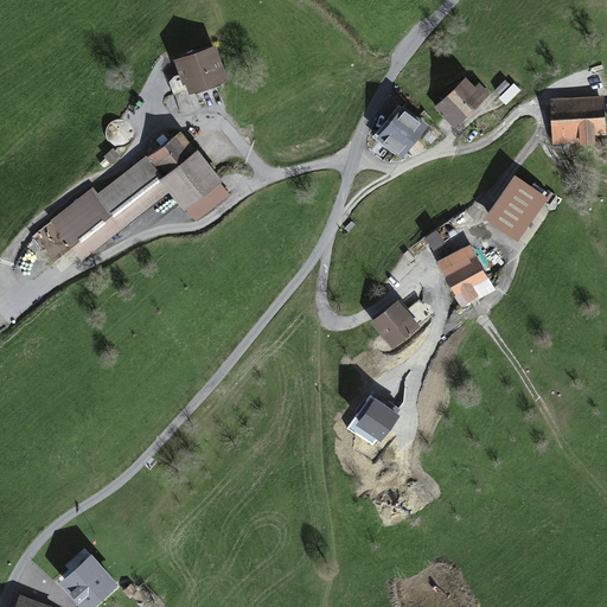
[(216,44),(174,58),(183,83),(186,83),(190,94),(195,91),(196,95),(222,85),(222,83),(228,81),(216,44)]
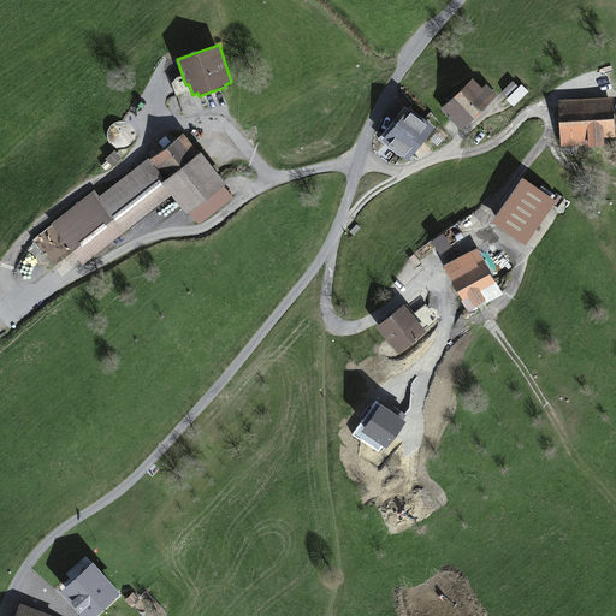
[(473,77),(440,108),(461,130),(497,95),(486,83),(483,88),(473,77)]
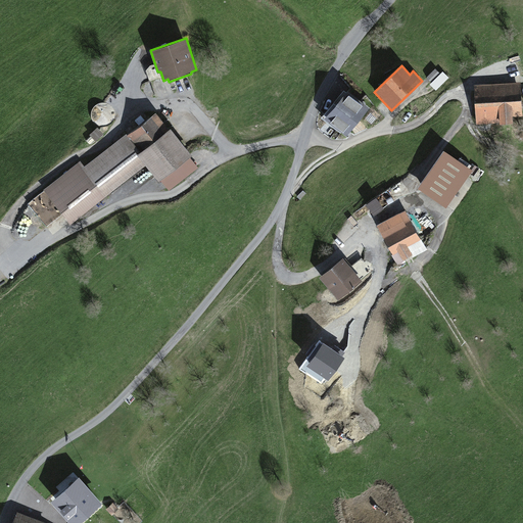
[(438,89),(449,78),(438,66),(426,78),(438,89)]
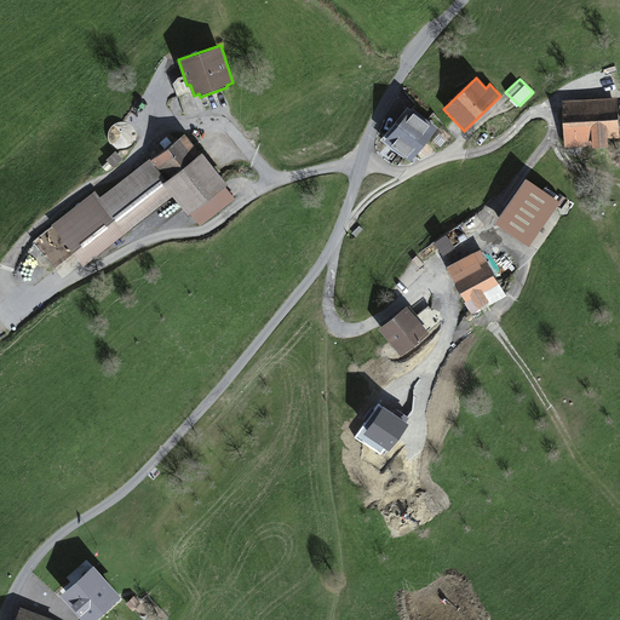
[(616,98),(563,102),(566,147),(592,145),(592,148),(609,147),(608,139),(619,138),(616,98)]
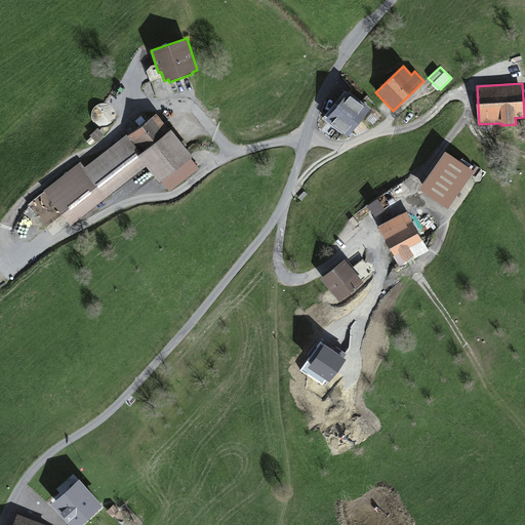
[(346,90),(323,118),(348,137),(371,108),(349,90),(348,92),(346,90)]
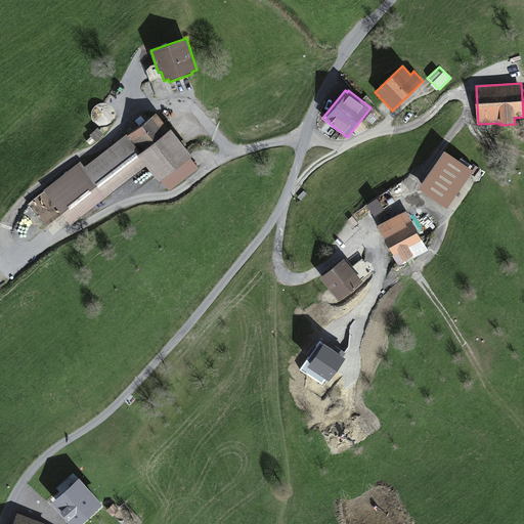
[(190,158),(193,156),(171,128),(169,130),(156,114),(128,136),(126,134),(85,167),(81,161),(43,190),(71,225),(146,166),(160,182),(162,181),(190,158)]
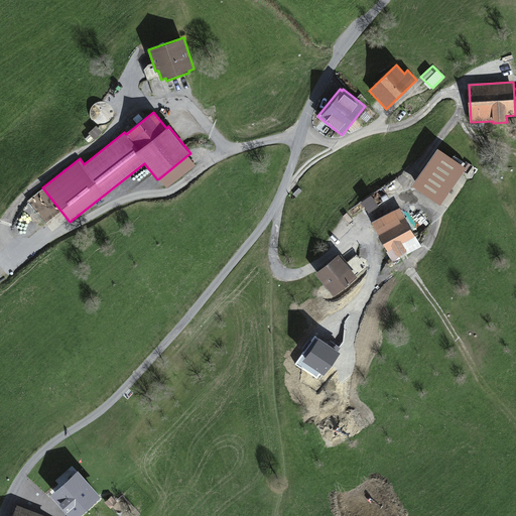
[(438,150),(413,186),(440,206),(467,170),(438,150)]
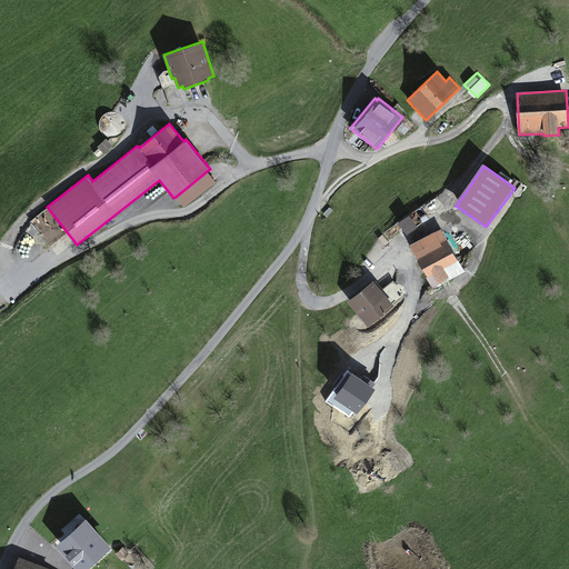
[(216,182),(207,171),(176,197),(185,207),(216,182)]
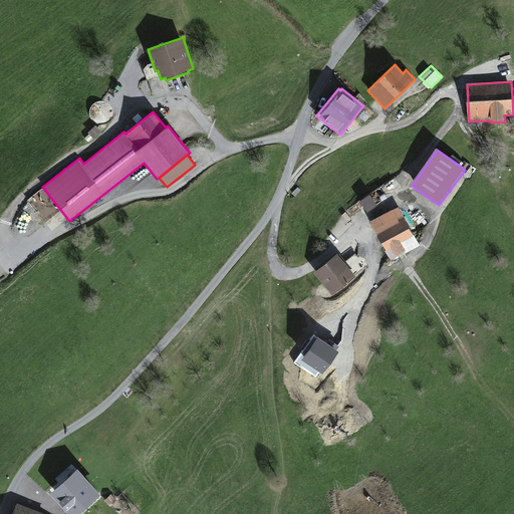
[(420,245),(399,206),(370,221),(392,260),(420,245)]
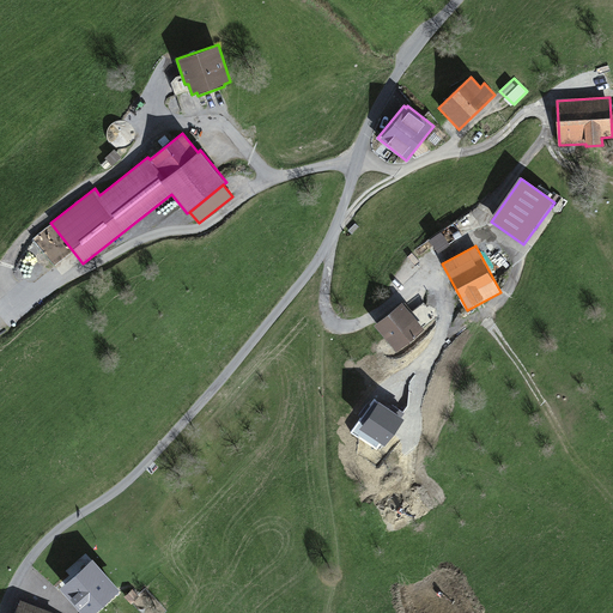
[(28,253),(22,272),(42,279),(48,260),(28,253)]
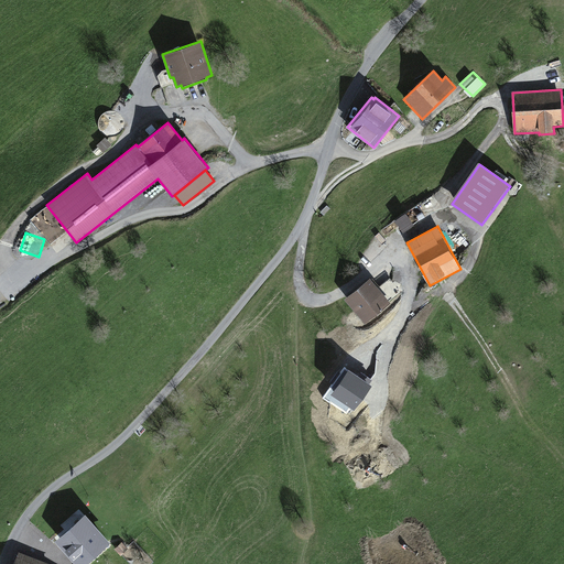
[(344,299),(365,324),(391,303),(389,301),(401,292),(390,279),(378,288),(370,278),(344,299)]
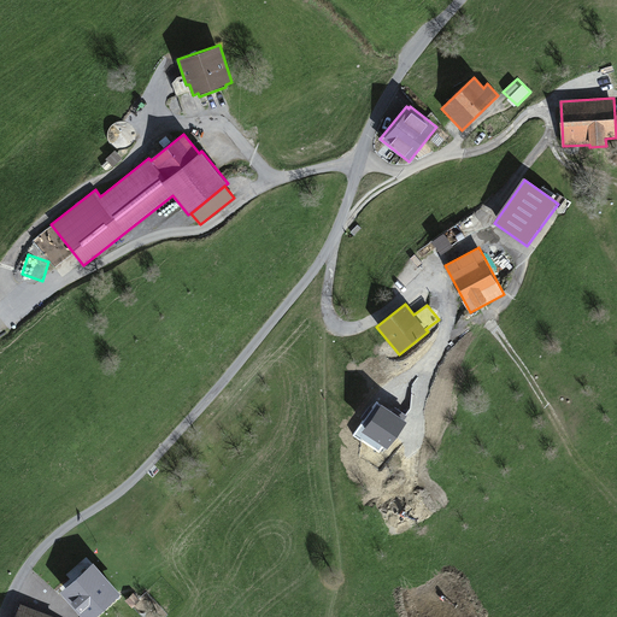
[(392,412),(376,401),(353,436),(381,456),(406,417),(395,409),(392,412)]
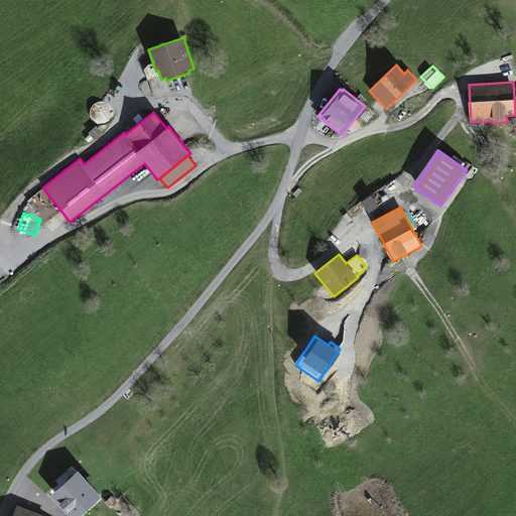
[(79,473),(50,497),(67,515),(82,515),(102,499),(79,473)]
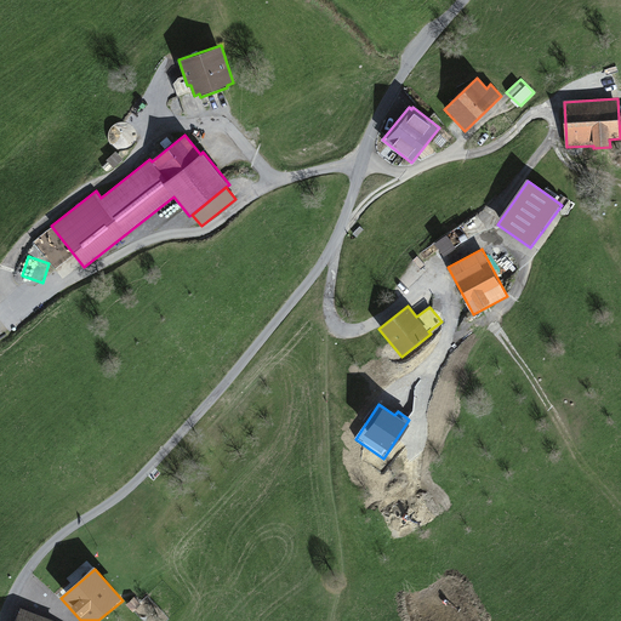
[(56,620),(57,620),(21,607),(15,620),(56,620)]
